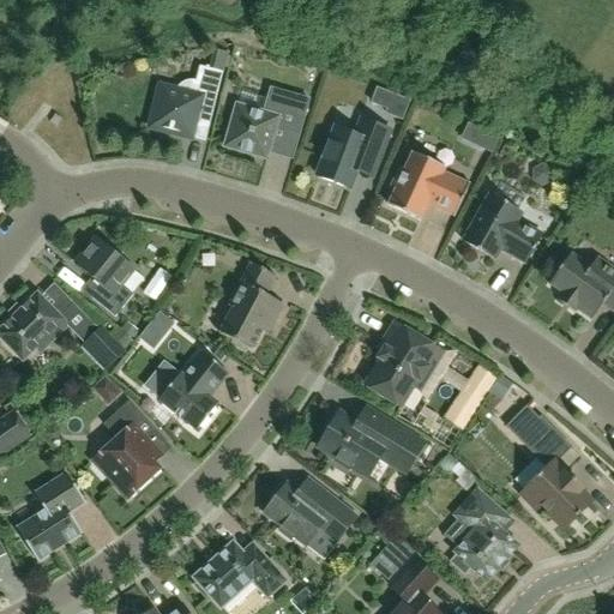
[(192,139),(192,136),(196,124),(209,127),(223,72),(199,67),(196,82),(193,80),(191,80),(187,80),(185,82),(182,83),(180,84),(179,86),(176,89),(175,91),(160,86),(149,128),(192,139)]
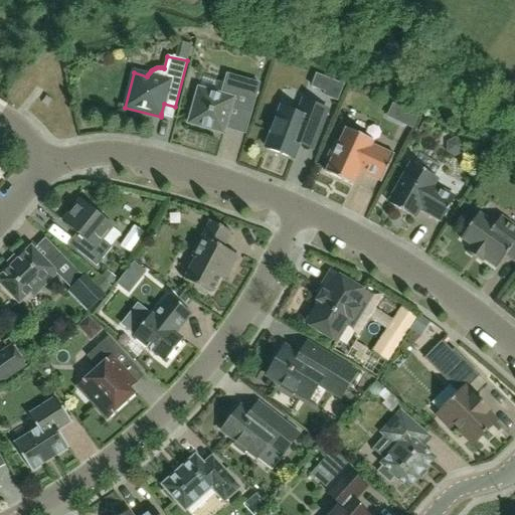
[(221,96),(198,89),(188,124),(223,134),(230,109),(249,114),(259,84),(227,74),(221,96)]
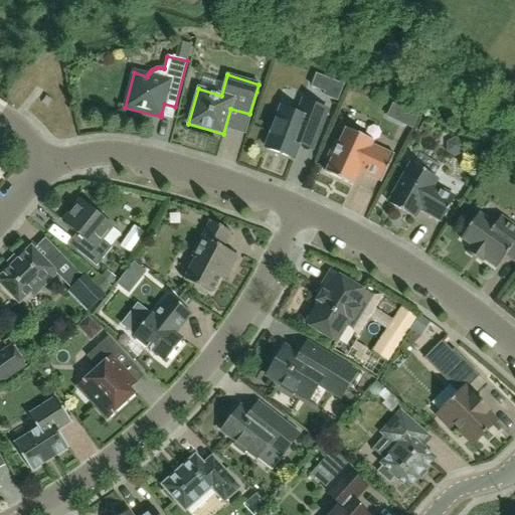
[(299,144),(312,149),(327,110),(303,101),(298,115),(282,108),(266,148),(293,159),(299,144)]
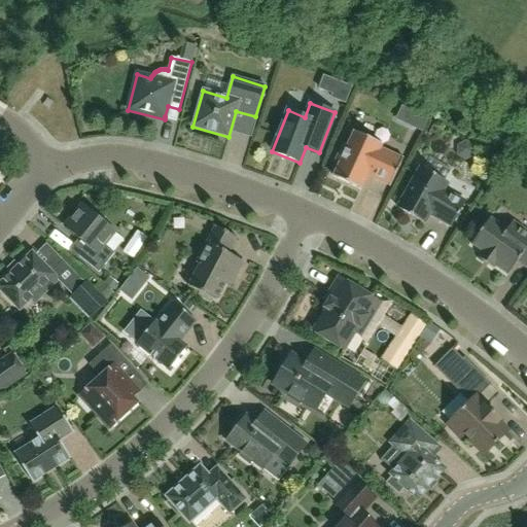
[(407,106),(398,121),(423,134),(431,117),(407,106)]
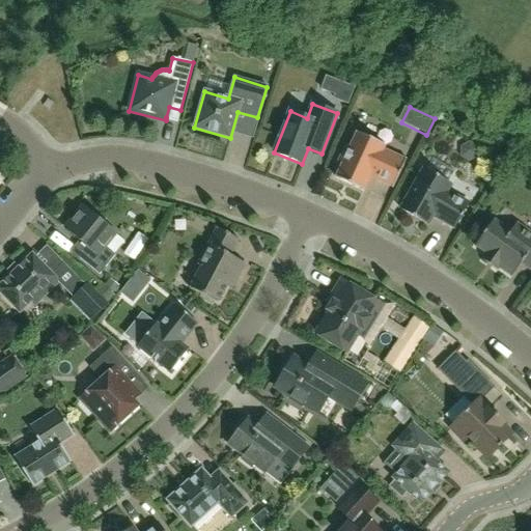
[(342,164),(335,178),(364,191),(371,177),(394,188),(406,161),(383,150),(385,146),(357,133),(350,148),(344,145),(336,162),(342,164)]
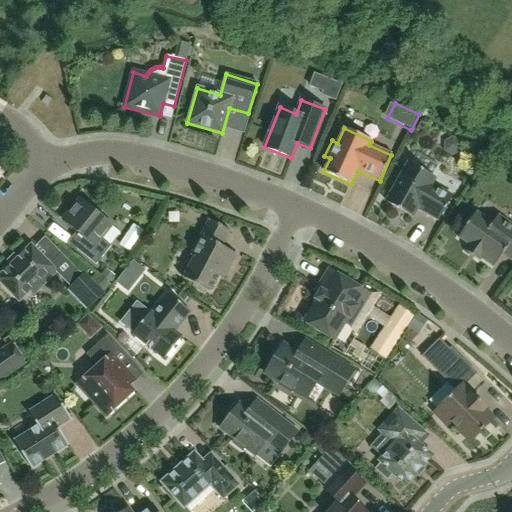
[(438,220),(451,197),(429,185),(433,178),(409,163),(386,202),(411,217),(416,207),(438,220)]
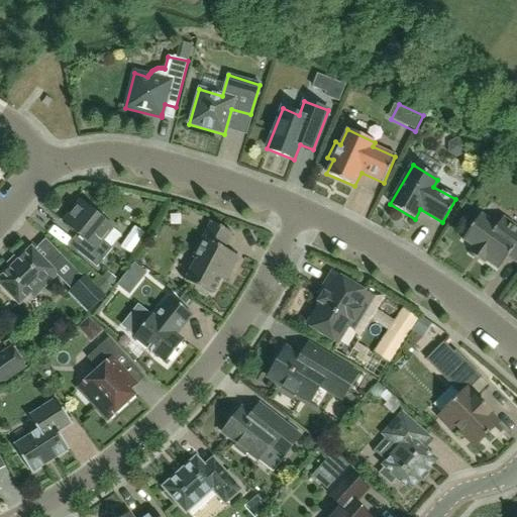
[(85,239),(76,250),(97,268),(112,249),(102,241),(112,227),(81,202),(64,223),(85,239)]
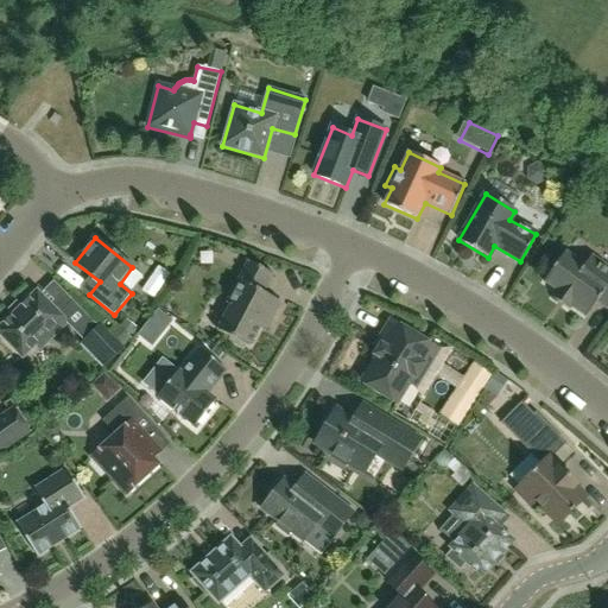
[(544,283),(558,293),(553,299),(570,310),(571,308),(587,318),(597,303),(607,310),(607,266),(593,255),(584,265),(565,252),(556,266),(552,264),(543,277),(546,279),(544,283)]
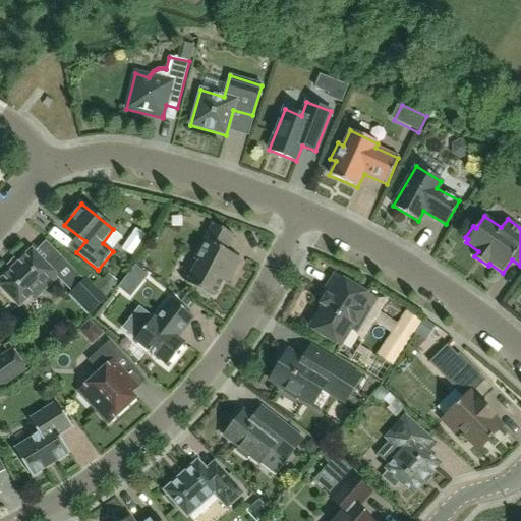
[(196,292),(209,298),(210,295),(214,297),(227,273),(232,275),(240,258),(226,251),(234,235),(213,224),(193,261),(197,263),(186,283),(198,289),(196,292)]
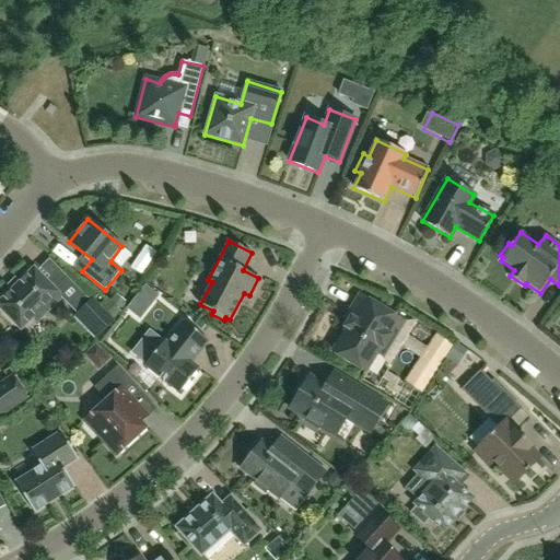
[(92,303),(78,289),(61,271),(48,283),(34,268),(0,301),(0,308),(21,330),(33,318),(37,322),(61,299),(79,316),(92,303)]
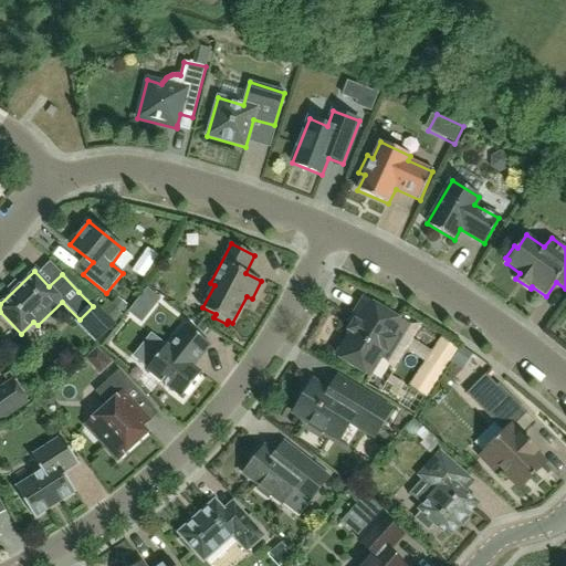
[(384,359),(388,358),(407,327),(364,300),(350,321),(354,323),(348,332),(352,333),(337,356),(369,376),(380,357),(384,359)]
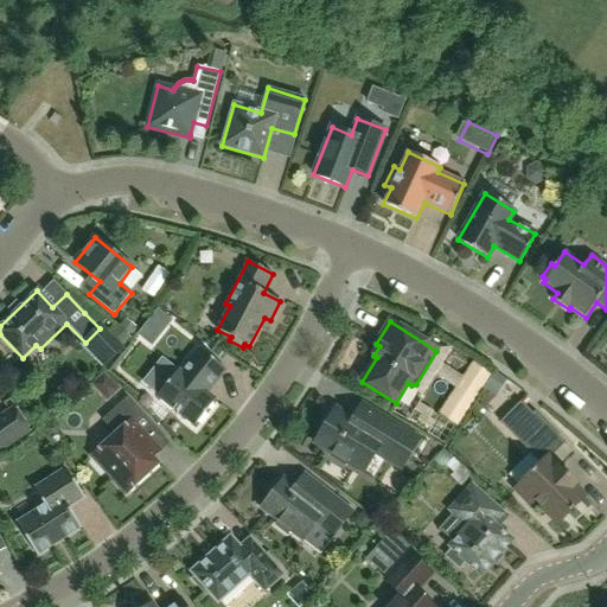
[(158,396),(195,426),(215,401),(205,394),(224,369),(199,350),(180,374),(178,371),(158,396)]
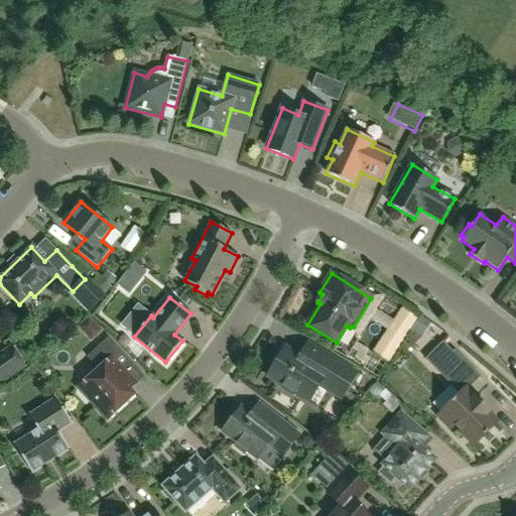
[(91,340),(100,331),(89,319),(80,328),(91,340)]
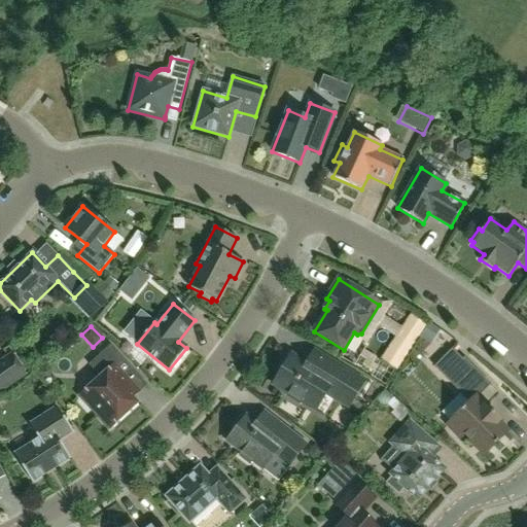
[(137,402),(134,398),(140,392),(125,375),(131,371),(109,347),(89,365),(100,378),(80,396),(109,428),(137,402)]
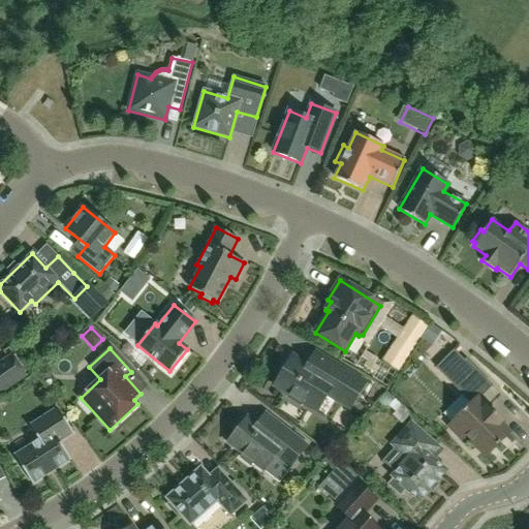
[(328,395),(332,398),(350,408),(365,384),(315,353),(307,367),(292,358),(290,361),(285,361),(279,371),(281,376),(275,385),(290,395),(288,398),(301,405),(302,402),(317,411),(328,395)]
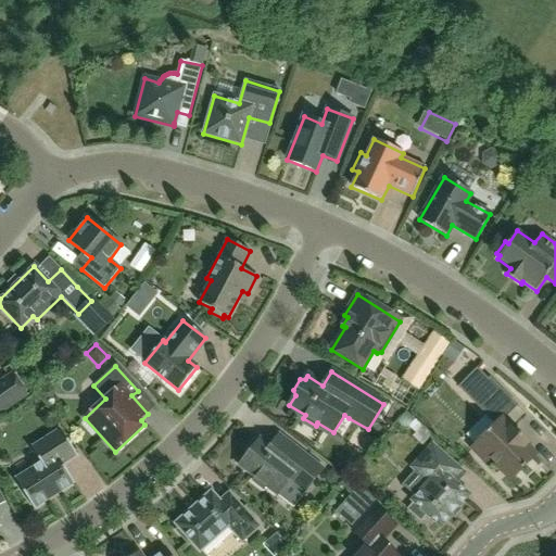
[(0,382),(0,411),(1,413),(26,395),(12,375),(0,382)]
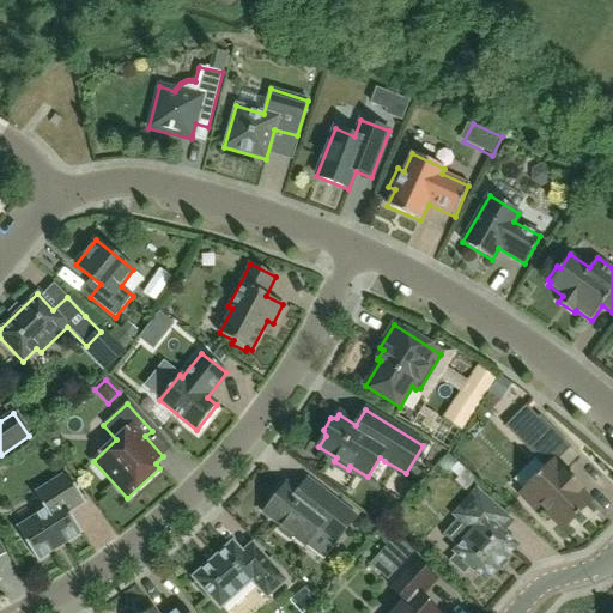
[(517,439),(526,448),(546,468),(521,495),(538,510),(541,507),(564,529),(589,503),(577,491),(581,489),(565,473),(564,474),(554,463),(570,448),(540,417),(517,439)]
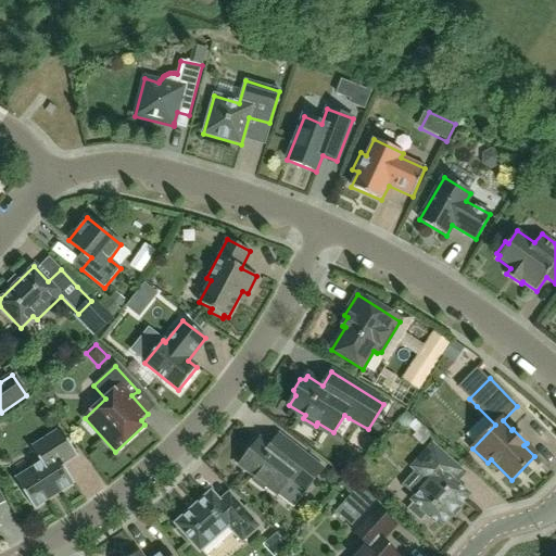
[(421,421),(412,429),(426,446),(436,439),(421,421)]
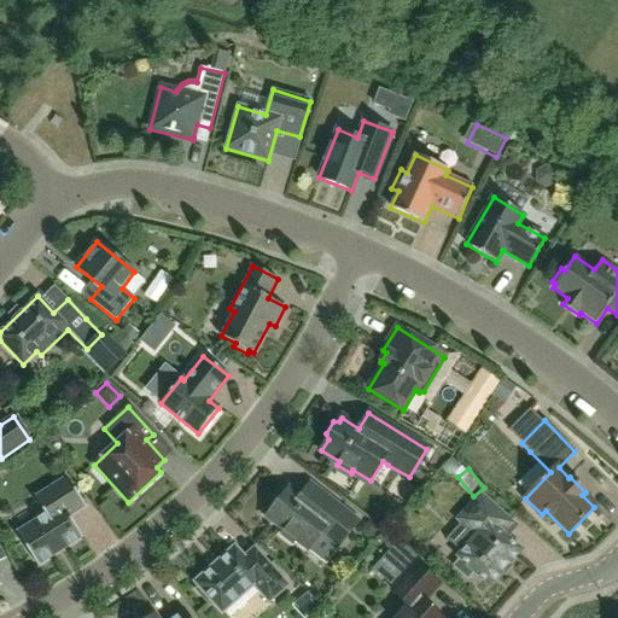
[(38,566),(82,537),(69,517),(86,506),(66,477),(35,499),(46,516),(17,534),(38,566)]
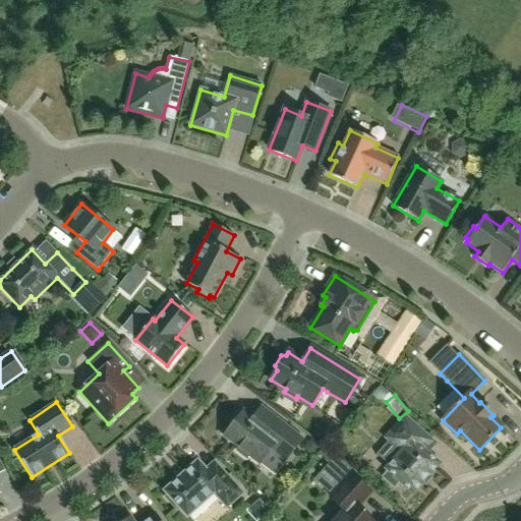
[(301,441),(275,419),(261,408),(252,419),(242,412),(225,436),(239,447),(237,451),(247,458),(249,455),(261,463),(272,449),(286,460),(301,441)]
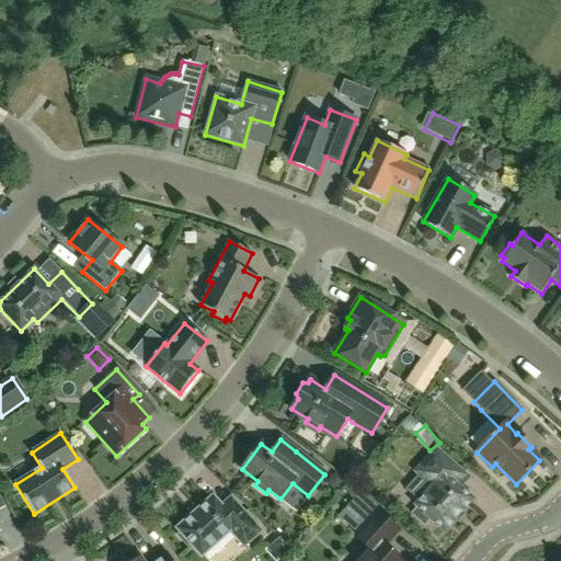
[(414,505),(416,507),(411,514),(424,526),(431,519),(444,531),(473,500),(457,484),(466,476),(436,448),(415,472),(432,487),(414,505)]
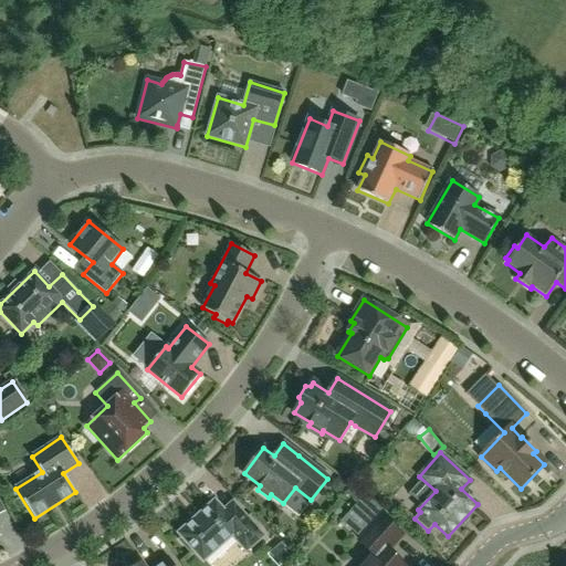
[(365,494),(353,509),(366,520),(378,506),(365,494)]
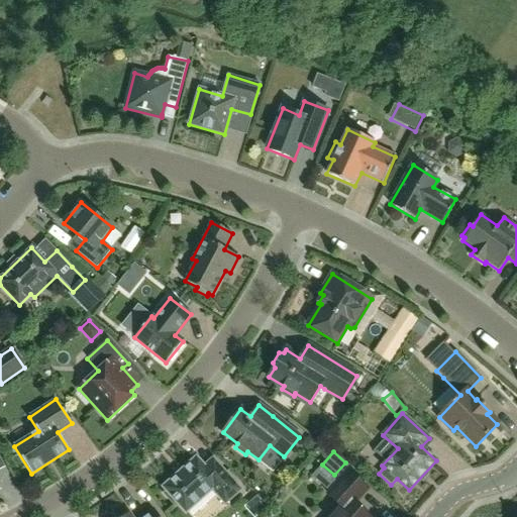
[(187,512),(211,490),(224,505),(241,490),(213,458),(204,467),(197,458),(198,458),(196,457),(195,458),(164,487),(164,486),(162,488),(164,489),(166,492),(164,494),(173,504),(175,501),(185,512),(184,512),(186,514),(187,512)]
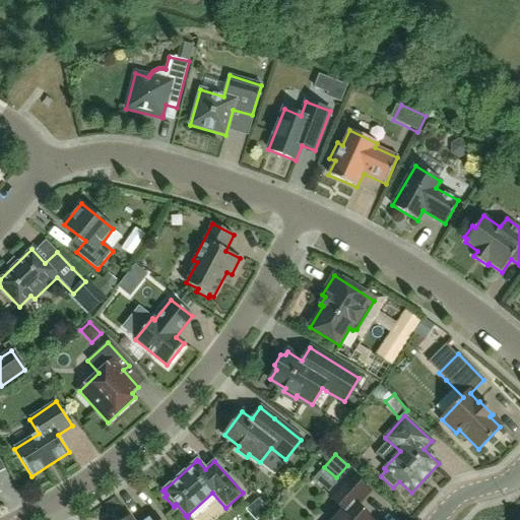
[(370,492),(350,474),(330,498),(343,509),(333,519),(370,519),(355,507),(370,492)]
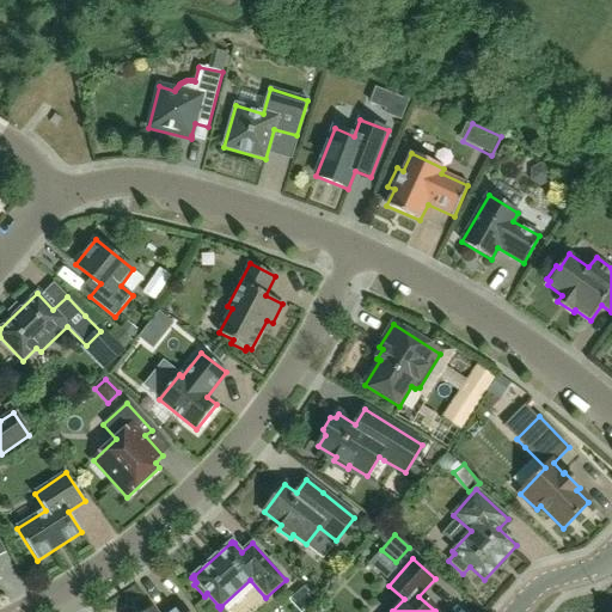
[(310,588),(295,600),(304,611),(311,611),(322,604),(310,588)]
